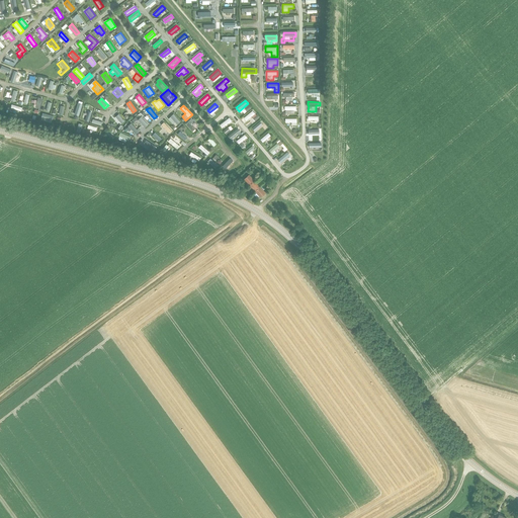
[(253,110),(244,117),(246,120),(255,113),(253,110)]
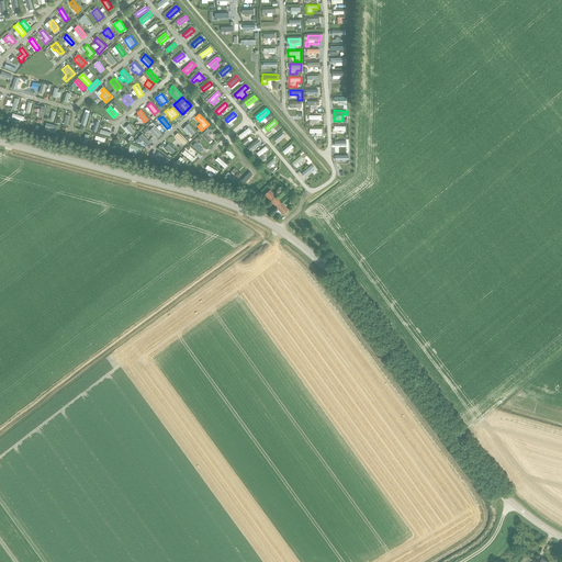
[(130,123),(125,126),(132,134),(136,132),(130,123)]
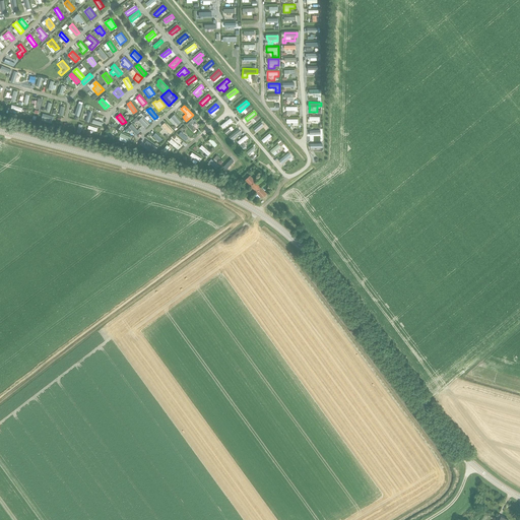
[(170,119),(177,127),(182,123),(175,114),(170,119)]
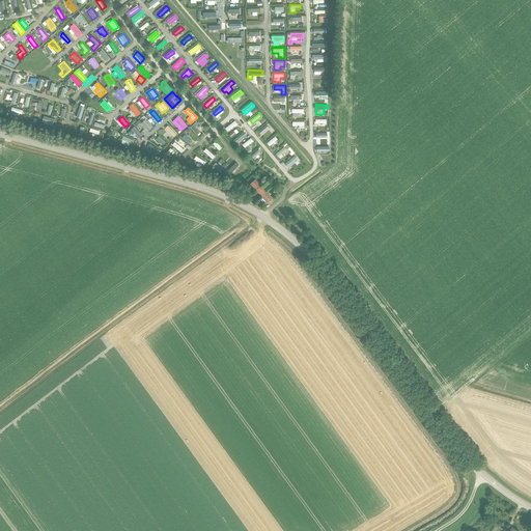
[(148,129),(150,127),(143,118),(138,124),(140,127),(142,123),(148,129)]
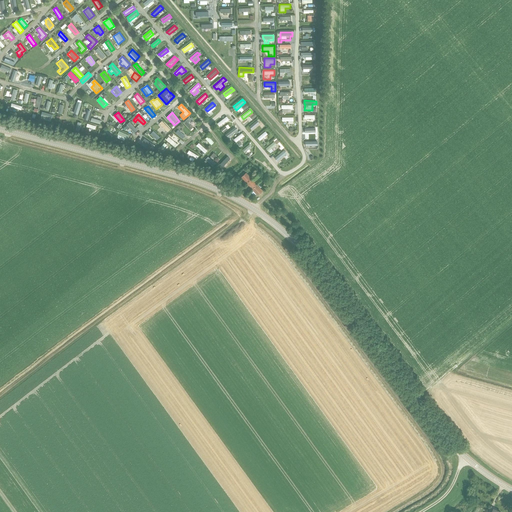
[(90,121),(99,124),(101,118),(93,115),(90,121)]
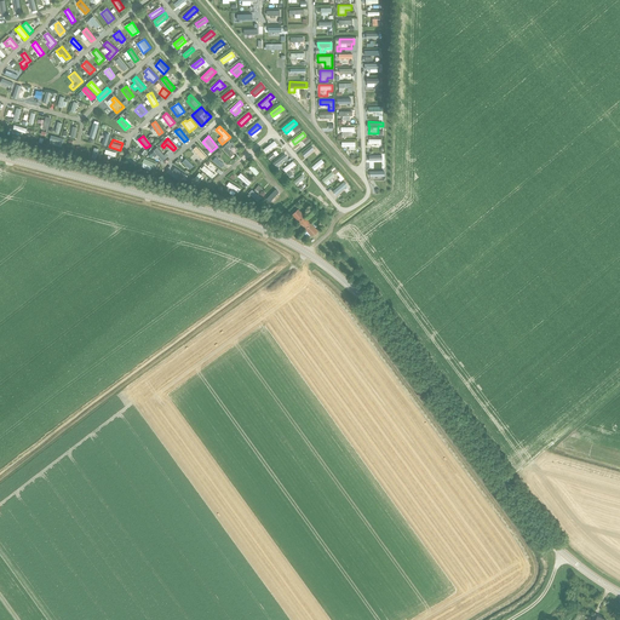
[(275,141),(263,149),(267,153),(277,144),(275,141)]
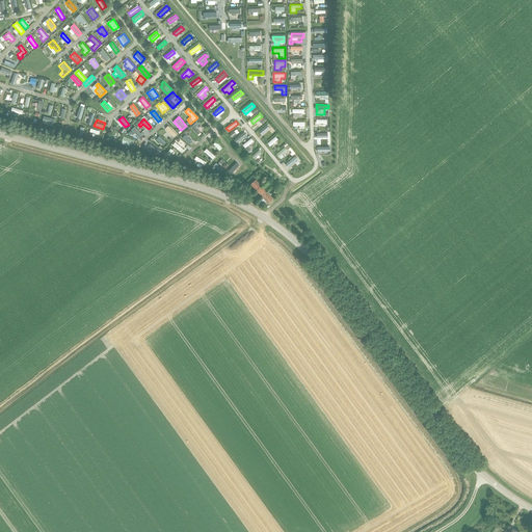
[(201,133),(195,128),(198,125),(196,123),(190,127),(197,135),(201,133)]
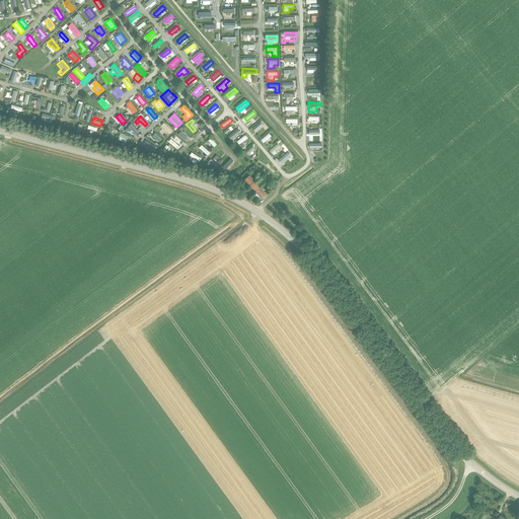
[(262,121),(252,129),(255,133),(265,124),(262,121)]
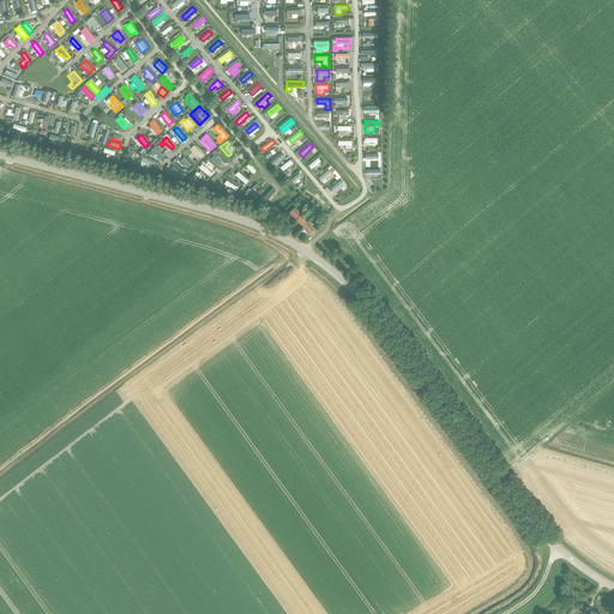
[(203,155),(194,145),(192,148),(198,154),(192,158),(196,162),(203,155)]
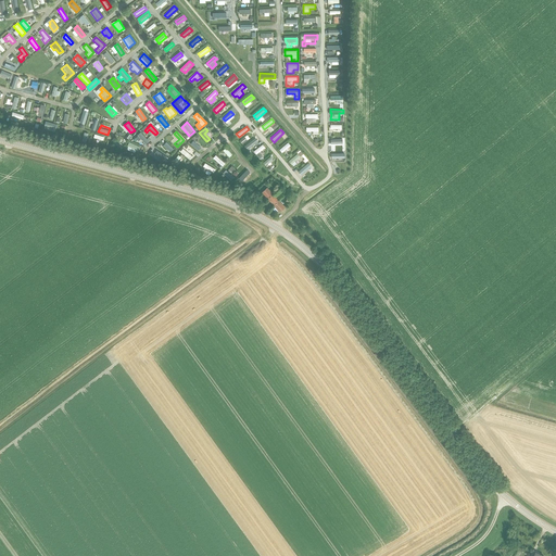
[(139,135),(147,143),(149,141),(141,133),(139,135)]
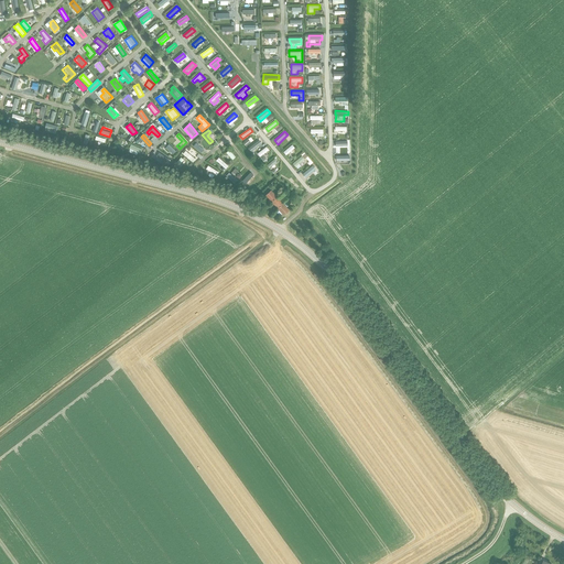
[(260,140),(249,149),(252,152),(262,143),(260,140)]
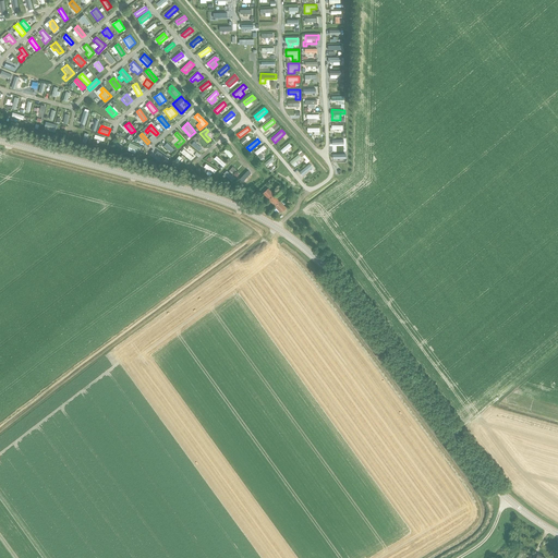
[(192,146),(199,152),(203,148),(195,142),(192,146)]
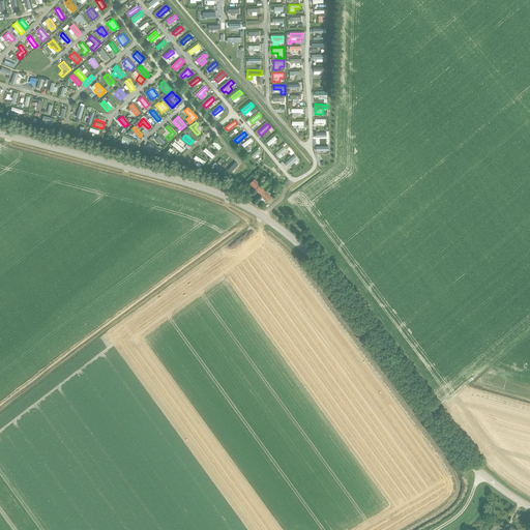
[(154,140),(160,146),(166,142),(159,136),(154,140)]
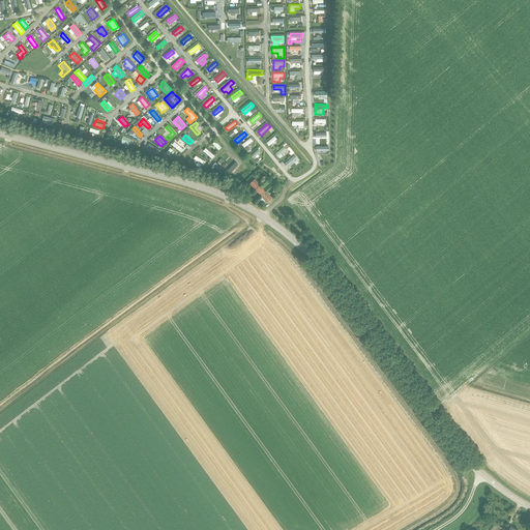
[(275,136),(266,143),(269,146),(277,139),(275,136)]
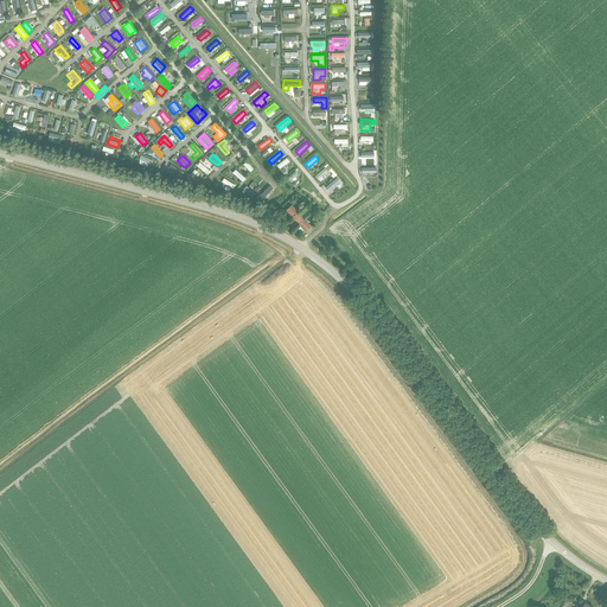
[(283,166),(289,161),(287,158),(278,165),(282,172),(283,172),(286,174),(287,173),(285,170),(286,170),(283,166)]
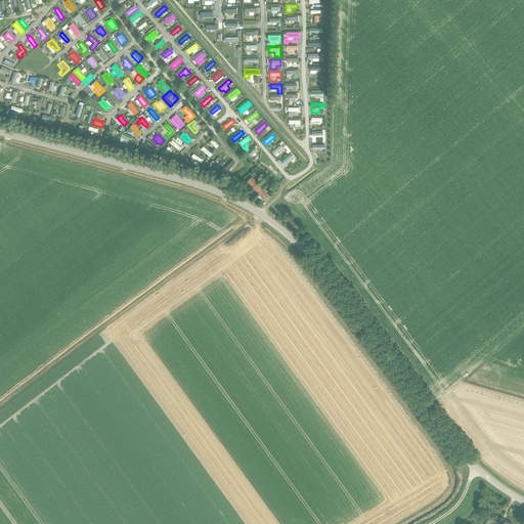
[(216,148),(219,145),(213,139),(210,142),(216,148)]
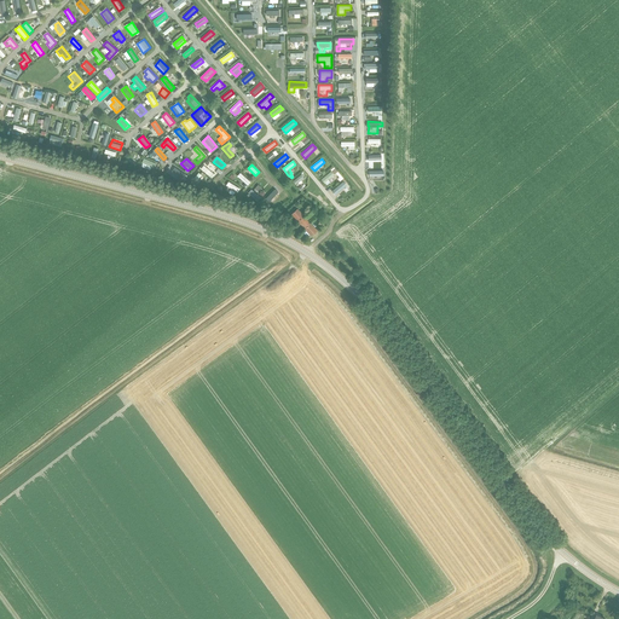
[(180,177),(174,175),(175,172),(169,171),(168,178),(179,180),(180,177)]
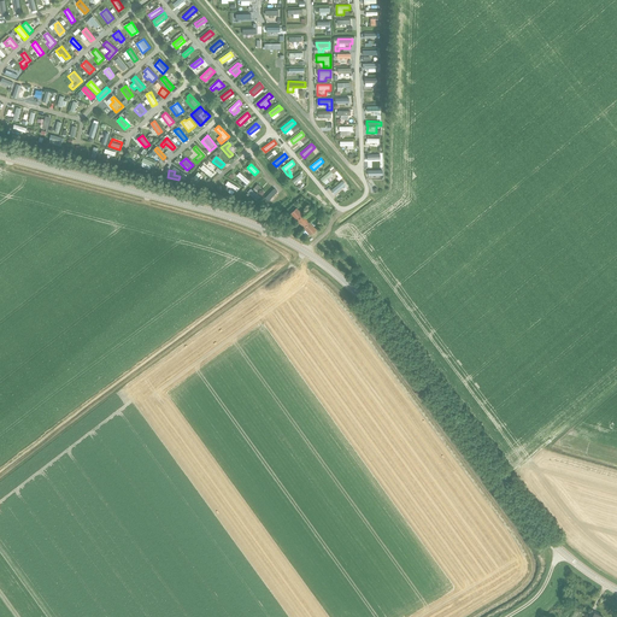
[(245,188),(248,184),(246,183),(248,180),(239,172),(236,176),(241,180),(239,183),(245,188)]
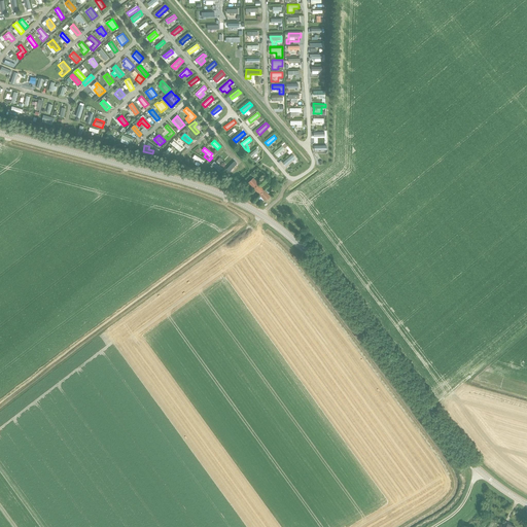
[(252,157),(259,151),(256,148),(249,154),(252,157)]
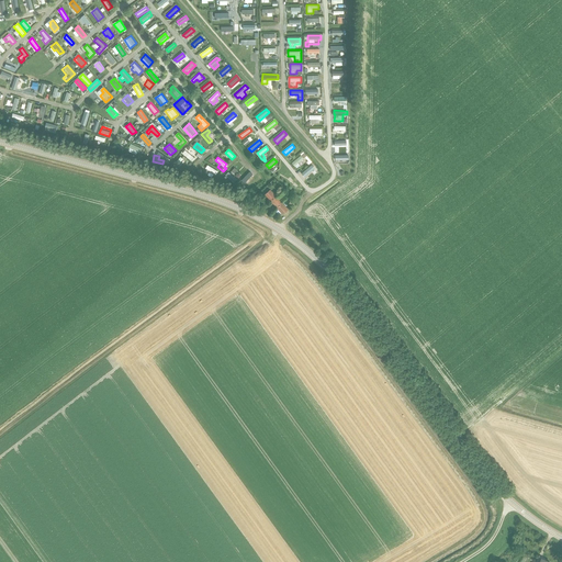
[(216,176),(218,171),(208,165),(205,170),(216,176)]
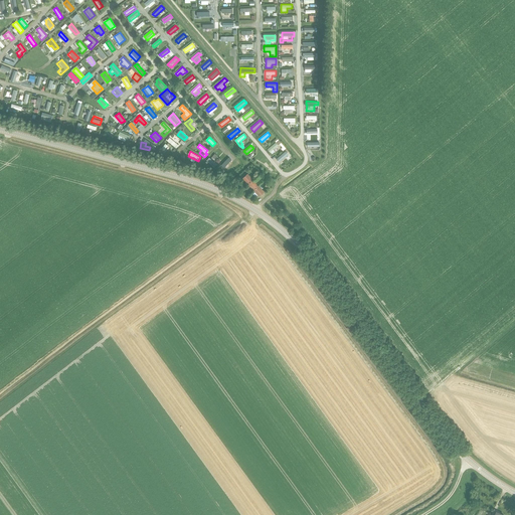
[(221,165),(225,168),(232,161),(229,157),(221,165)]
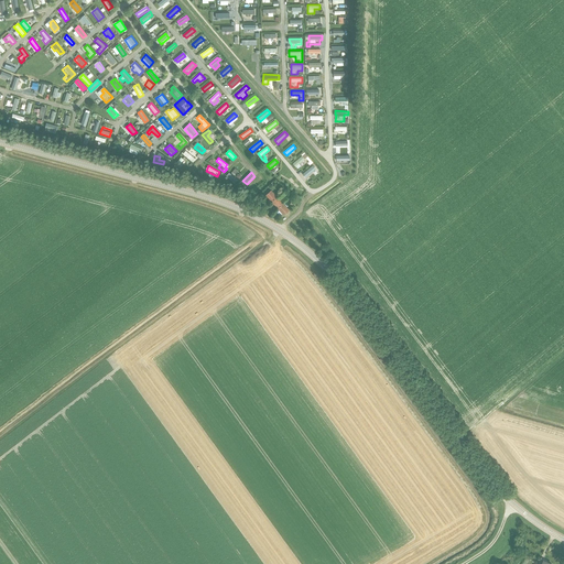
[(226,177),(236,184),(238,180),(228,173),(226,177)]
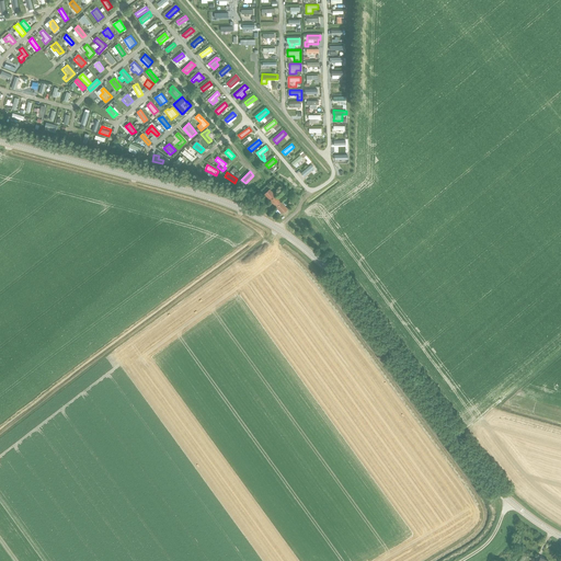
[(270,201),(275,196),(270,190),(264,194),(270,201)]
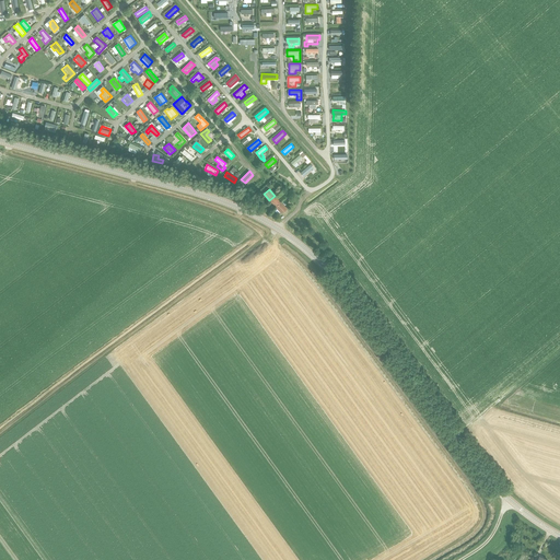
[(275,196),(269,200),(276,208),(276,207),(281,202),(275,196)]
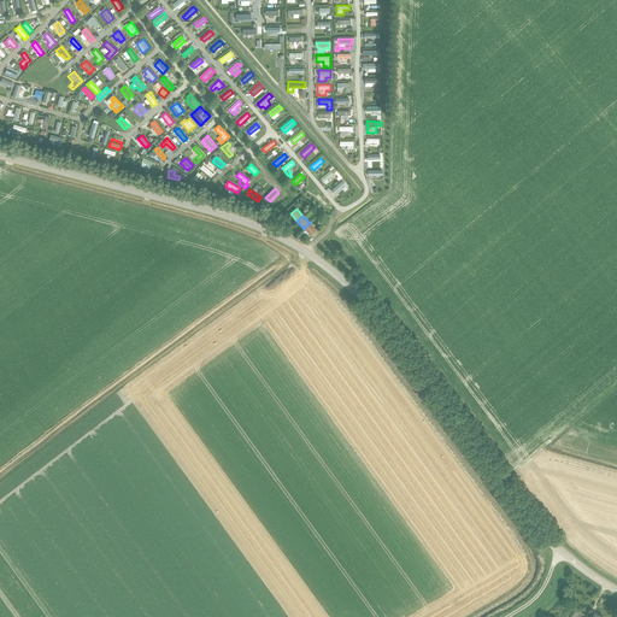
[(316,230),(310,223),(304,228),(310,235),(316,230)]
